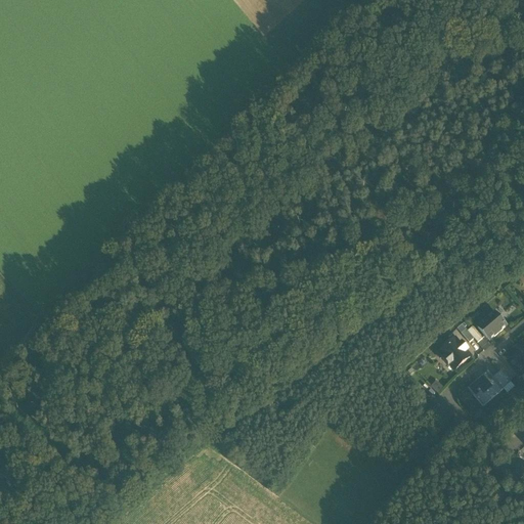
[(487,340),(489,342),(494,338),(507,326),(494,312),(477,328),(487,340)]
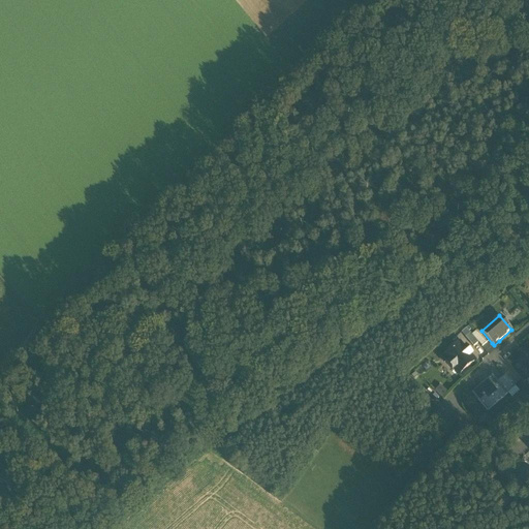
[(478,343),(481,347),(487,343),(476,332),(471,336),(478,343)]
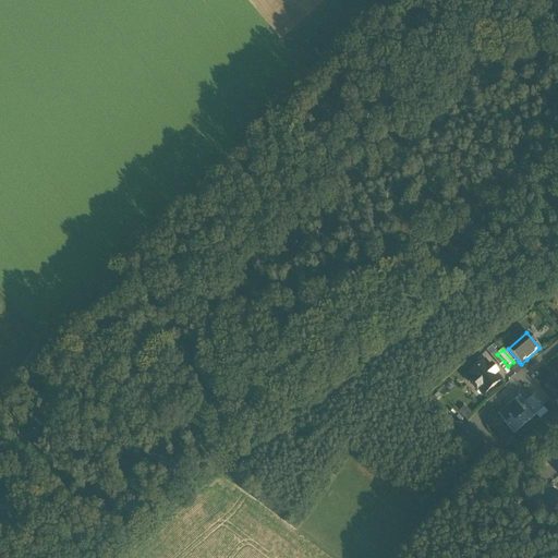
[(499,366),(505,362),(497,354),(496,352),(490,356),(499,366)]
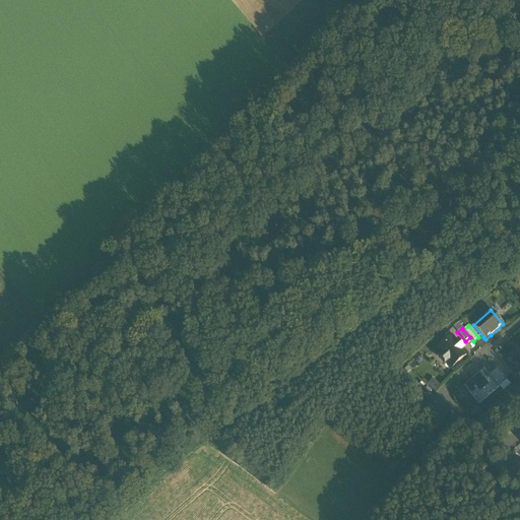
[(451,337),(436,350),(441,355),(439,358),(445,364),(446,363),(451,368),(467,354),(462,348),(463,347),(458,341),(456,342),(451,337)]
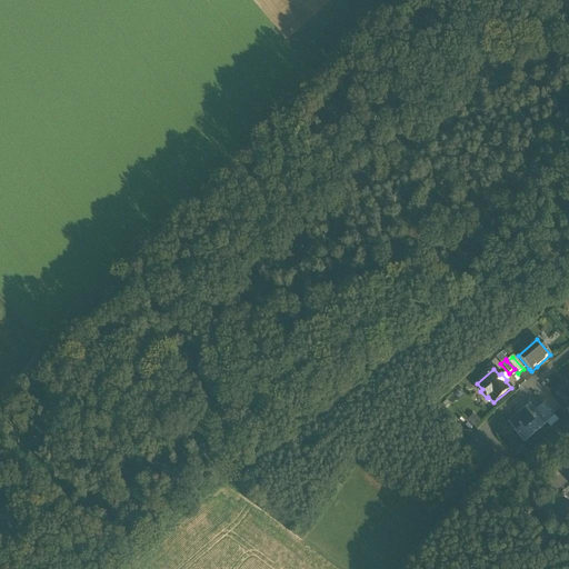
[(568,370),(547,390),(563,409),(568,403),(568,398),(568,397),(568,395),(568,370)]
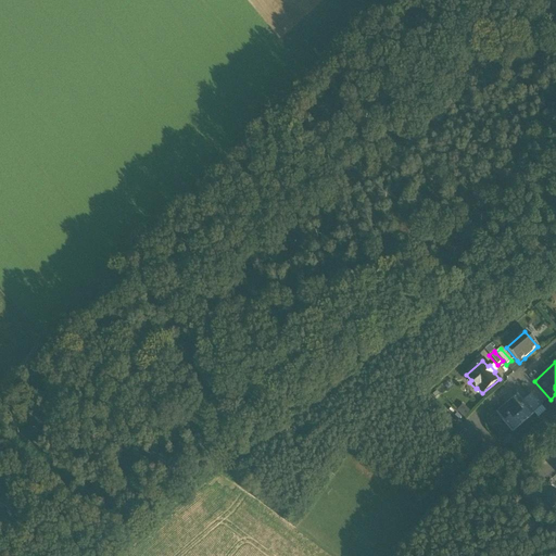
[(523,402),(533,414),(542,407),(531,394),(523,402)]
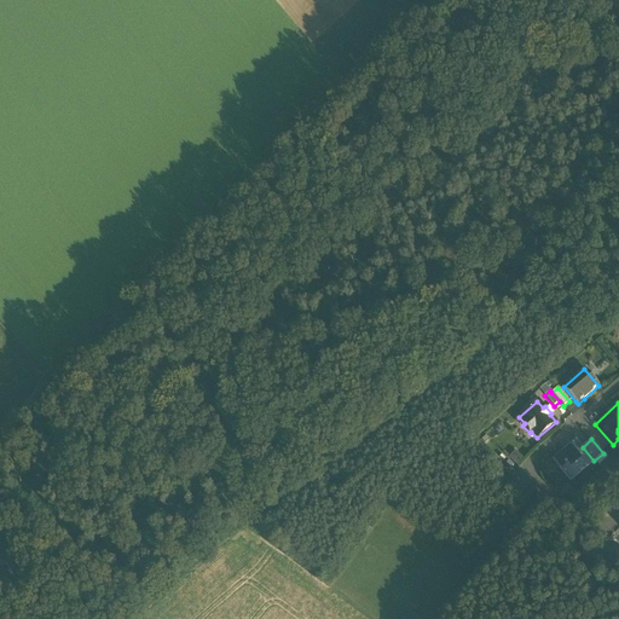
[(559,468),(571,481),(595,461),(594,461),(583,447),(580,449),(574,441),(553,461),(559,468)]
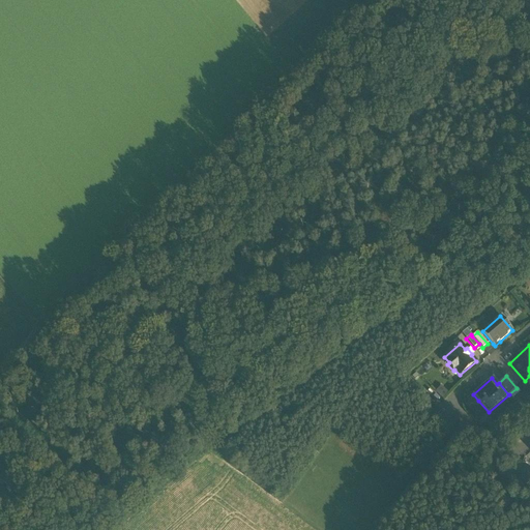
[(449,393),(441,386),(436,392),(443,400),(449,393)]
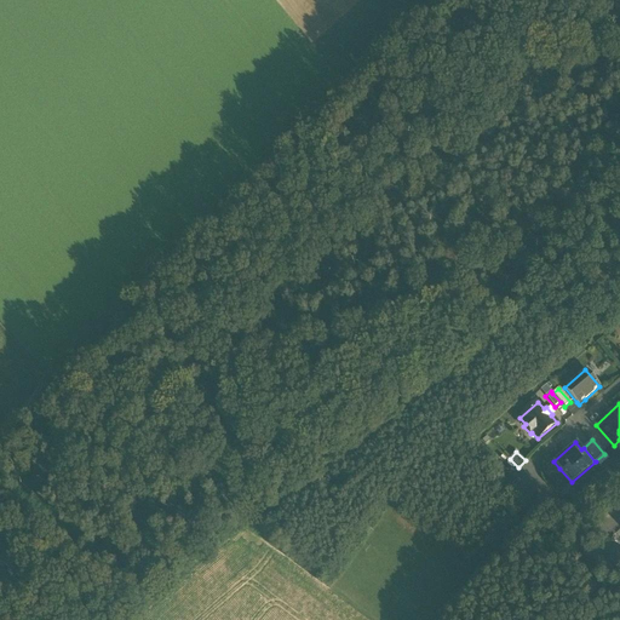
[(609,459),(604,454),(595,461),(596,461),(600,466),(609,459)]
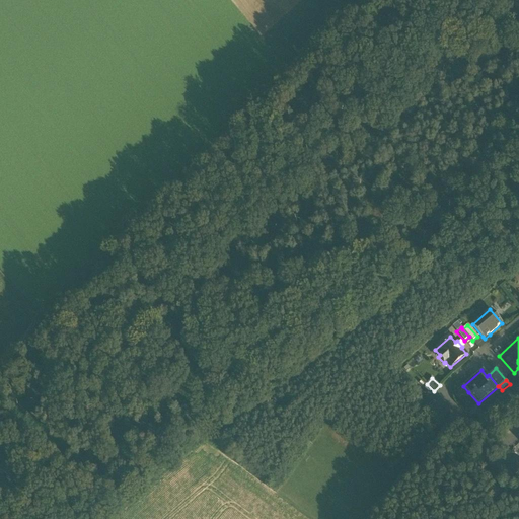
[(468,392),(463,386),(458,390),(463,397),(468,392)]
